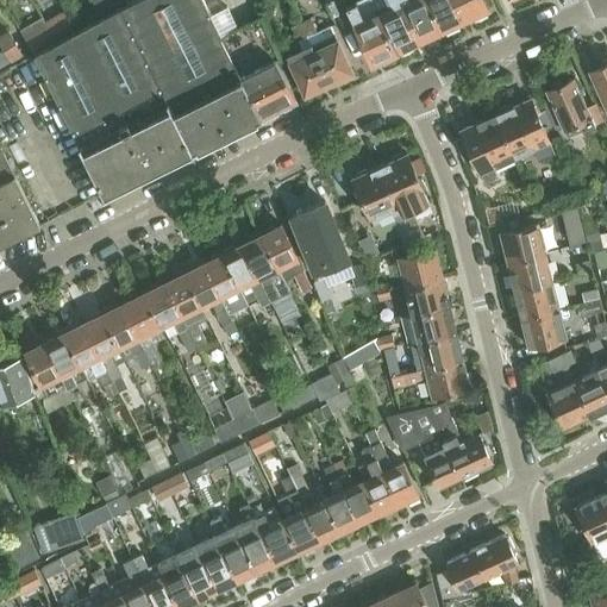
[(192,152),(260,119),(221,39),(202,0),(137,0),(126,6),(120,8),(192,152)]
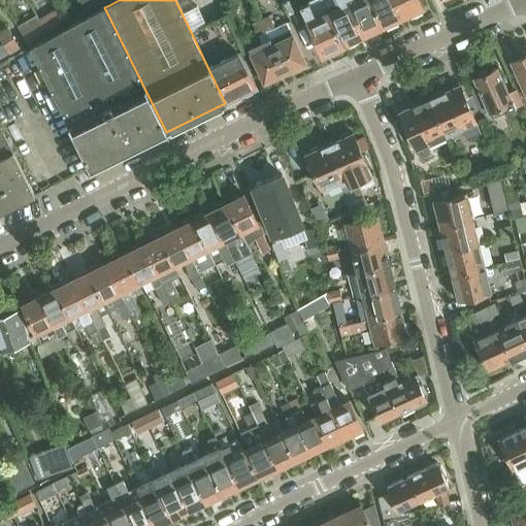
[(341,46),(342,46),(327,12),(321,0),(315,0),(299,7),(322,56),(328,54),(330,55),(340,50),(341,46)]
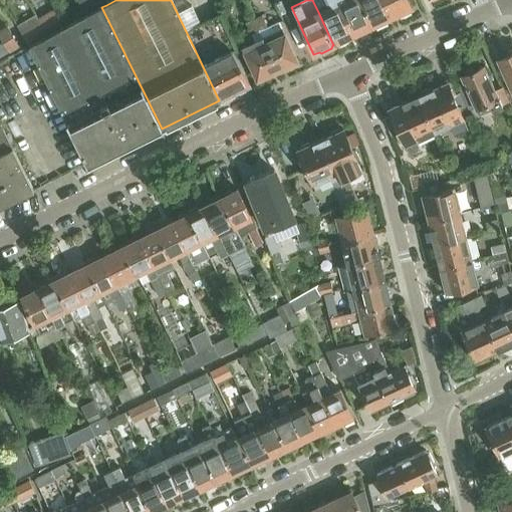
[(312,0),(318,12),(333,45),(334,45),(337,46),(346,41),(347,38),(352,36),(335,0),(312,0)]
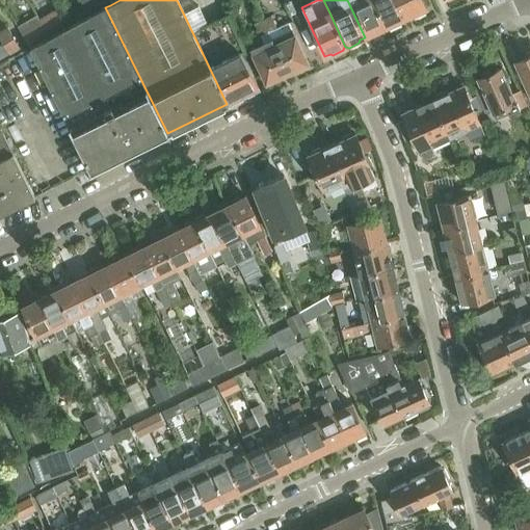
[(372,36),(386,29),(371,0),(347,0),(365,37),(371,34),(372,36)]
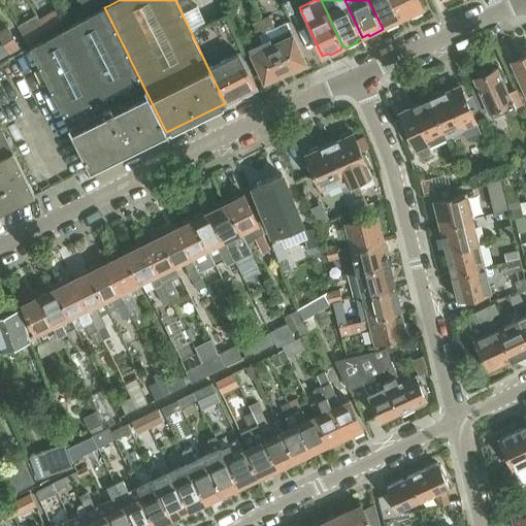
[(395,21),(401,18),(393,0),(368,0),(383,29),(396,23),(395,21)]
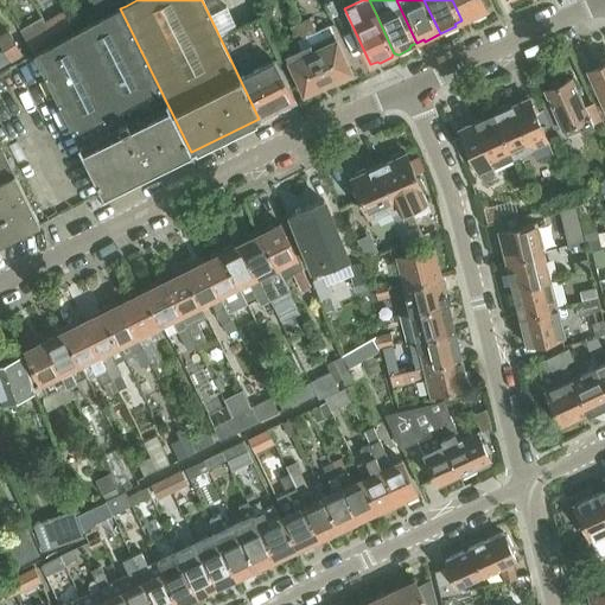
[(452,0),(462,20),(469,17),(470,20),(484,13),(483,11),(486,10),(481,0),(452,0)]
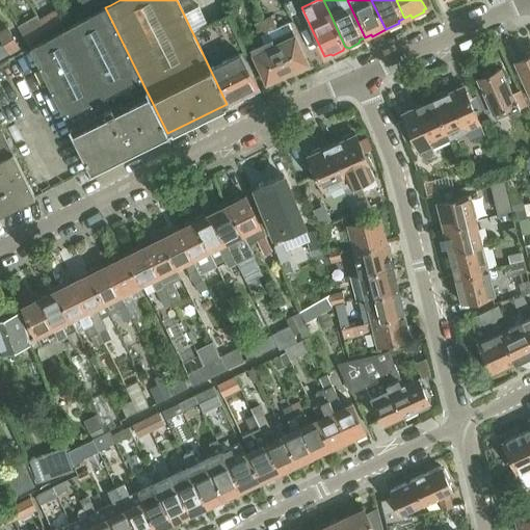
[(167,133),(105,7),(29,50),(89,173),(167,133)]
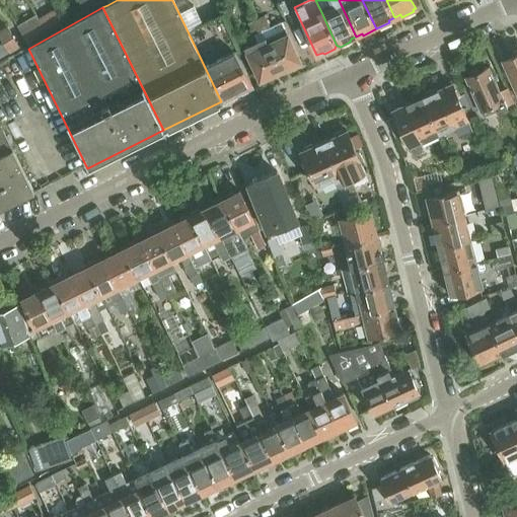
[(221,16),(189,33),(221,101),(250,86),(237,61),(240,59),(221,16)]
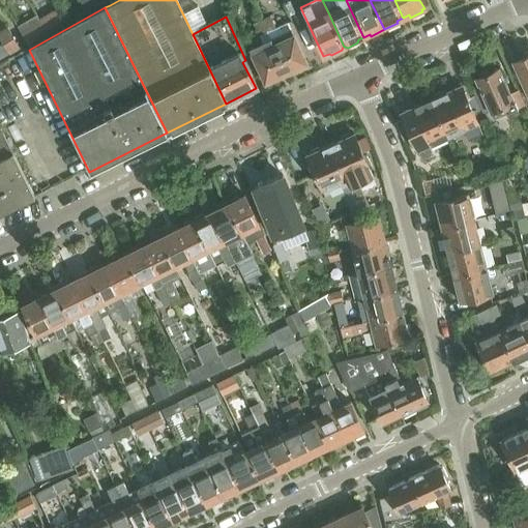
[(261,22),(267,34),(274,30),(269,18),(261,22)]
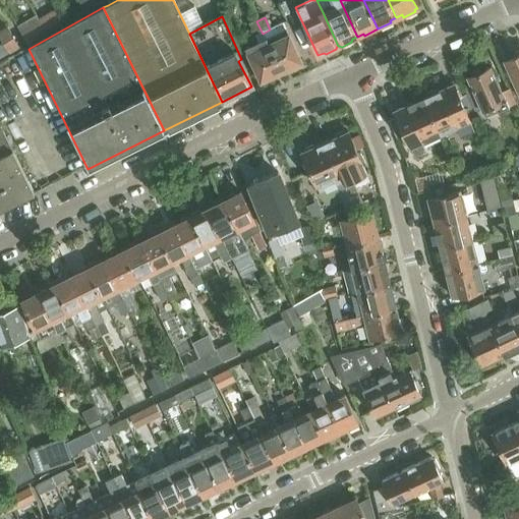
[(254,37),(263,34),(256,21),(249,24),(254,37)]
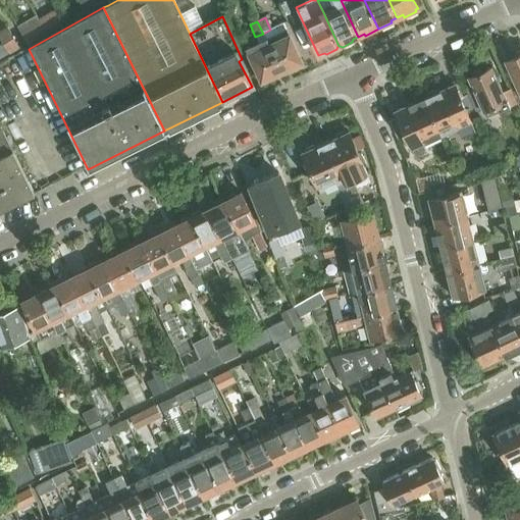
[(40,24),(30,31),(35,40),(45,34),(40,24)]
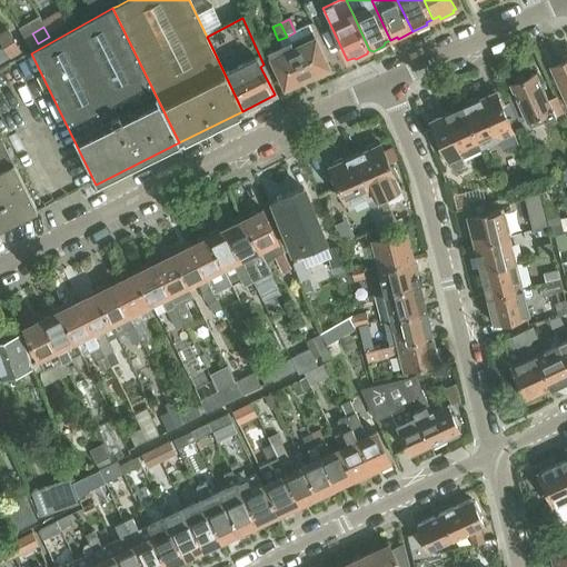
[(0,45),(8,59),(19,53),(8,31),(0,35),(0,45)]
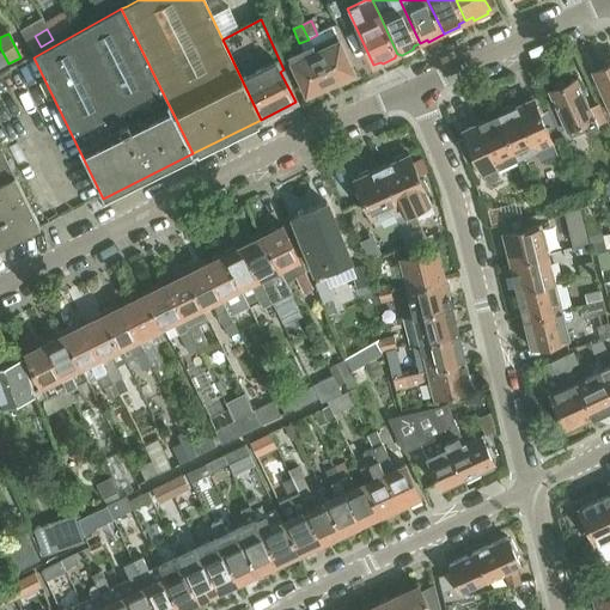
[(312,47),(329,86),(340,81),(343,83),(351,79),(352,75),(354,74),(336,36),(312,47)]
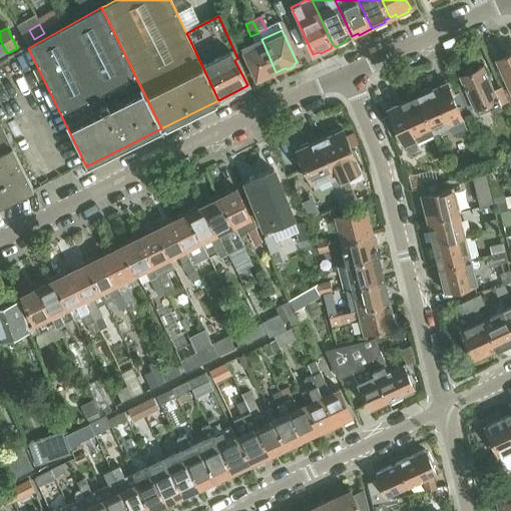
[(267,76),(276,72),(262,39),(241,48),(257,81),(259,80),(262,81),(266,79),(267,76)]
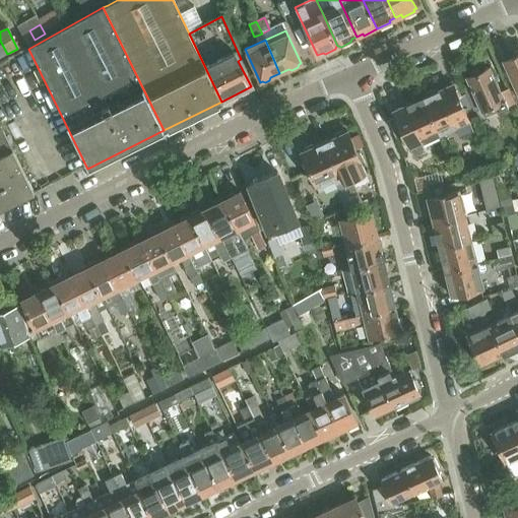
[(517,54),(501,62),(517,99),(517,54)]
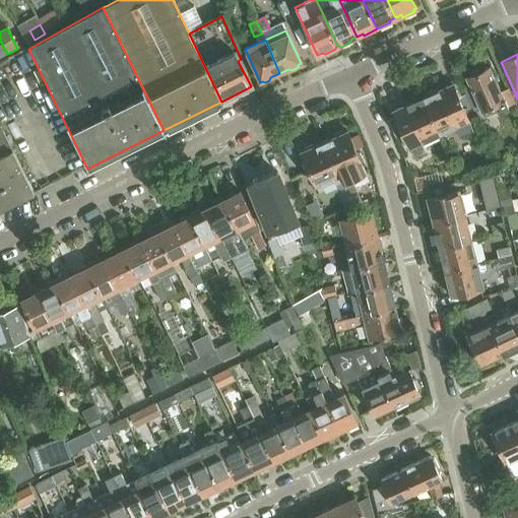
[(471,111),(472,114),(479,111),(480,112),(494,106),(497,112),(507,108),(489,67),(476,73),(472,72),(469,73),(468,76),(465,78),(467,84),(460,88),(463,95),(471,111)]
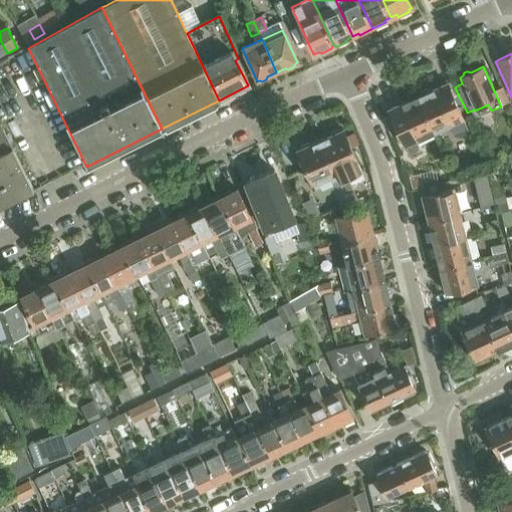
[(419,96),(417,97),(433,135),(447,128),(452,138),(466,131),(458,113),(466,109),(458,94),(451,98),(444,84),(427,92),(423,91),(420,92),(419,96)]
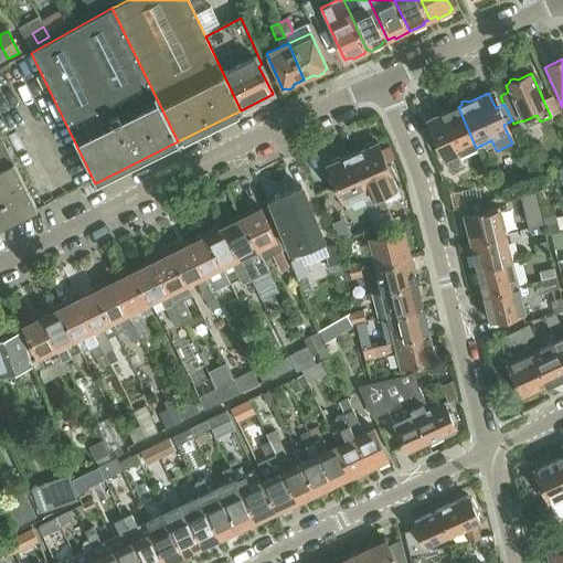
[(495,188),(476,148),(458,107),(454,109),(449,107),(445,109),(444,114),(425,123),(444,163),(453,159),(473,200),(495,189),(495,188)]
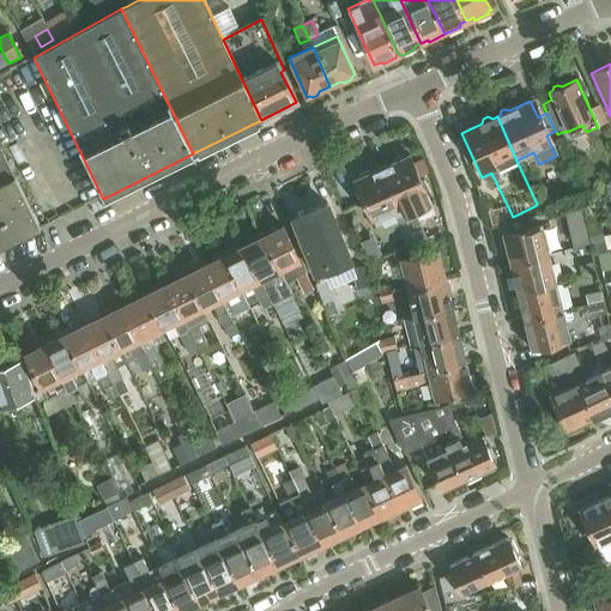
[(0,185),(14,179),(0,149),(0,185)]
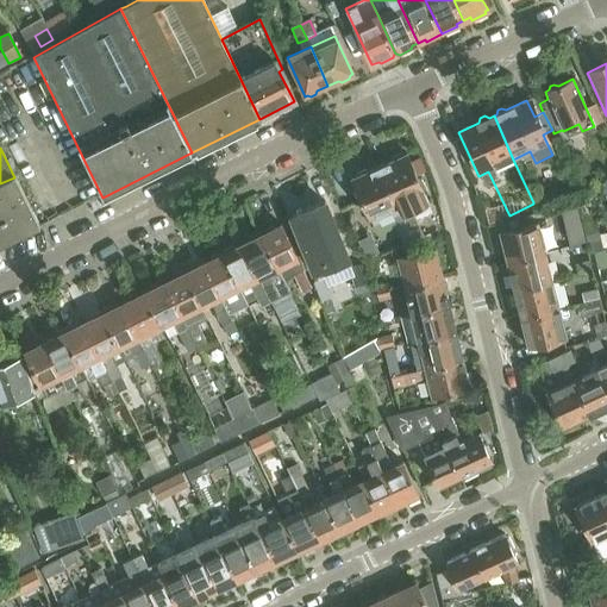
[(388,163),(377,169),(413,246),(420,244),(405,212),(426,202),(405,156),(402,157),(399,156),(389,161),(388,163)]
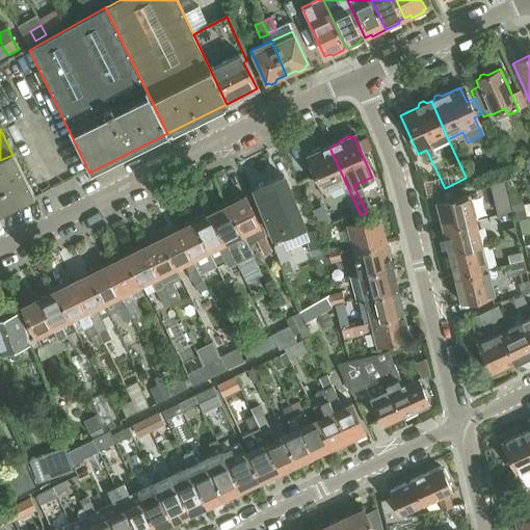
[(361,215),(329,148),(320,152),(318,151),(310,154),(309,156),(306,158),(316,180),(315,183),(318,189),(320,190),(324,199),(343,190),(354,216),(361,215)]
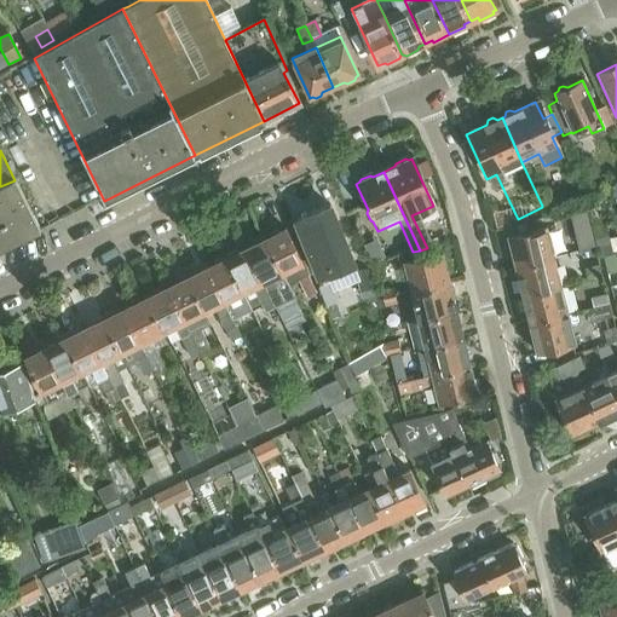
[(15,180),(0,186),(0,252),(40,232),(15,180)]
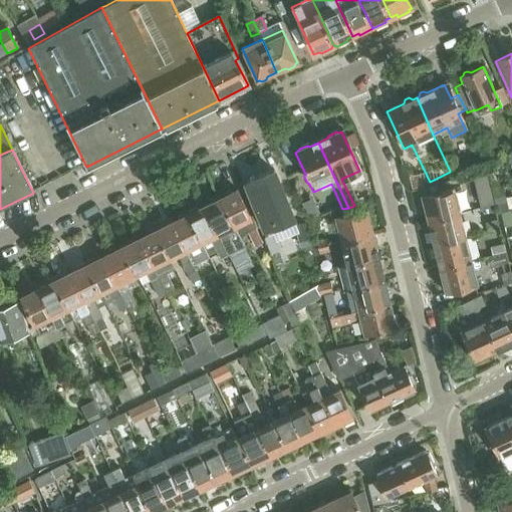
[(450,171),(450,172),(454,180),(462,176),(458,167),(450,171)]
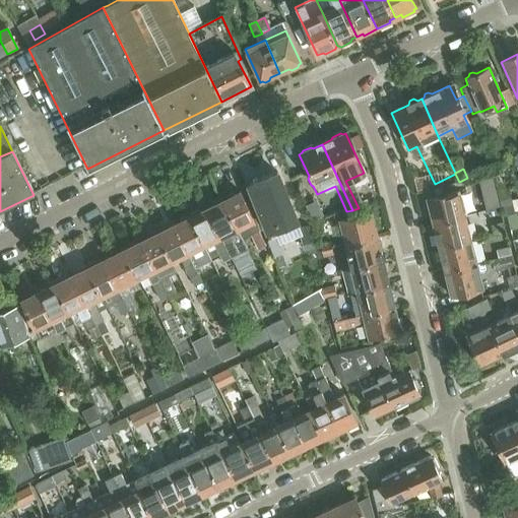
[(258,183),(249,187),(267,233),(276,230),(276,231),(297,223),(276,174),(257,182),(258,183)]
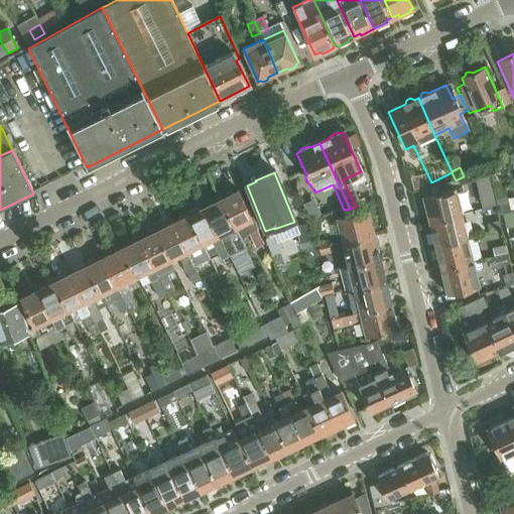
[(490,198),(485,177),(458,184),(463,205),(490,198)]
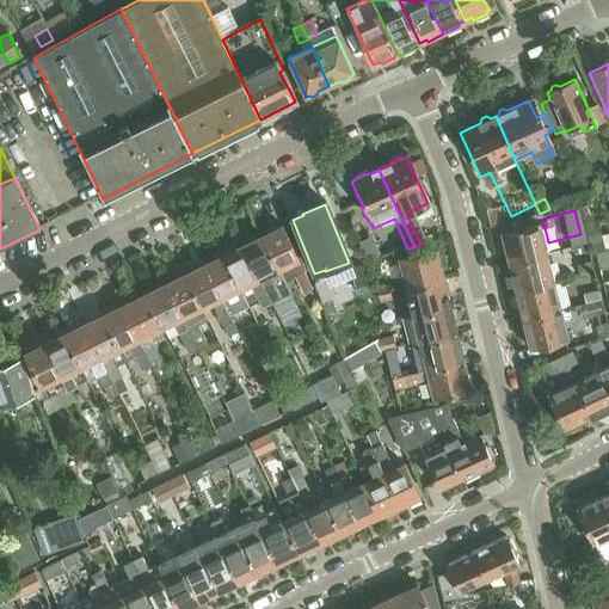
[(500,235),(508,264),(546,254),(539,226),(500,235)]
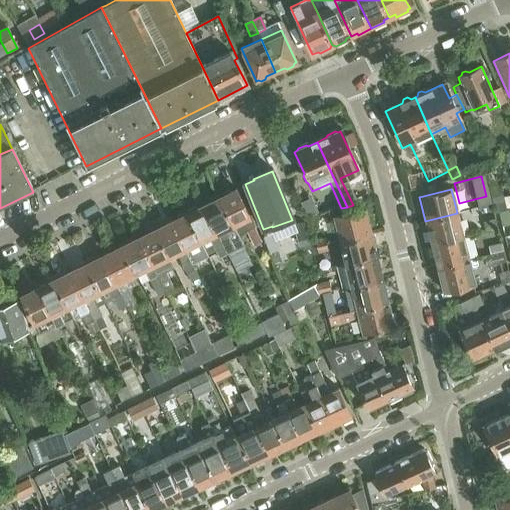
[(501,201),(498,189),(489,191),(490,196),(492,204),(501,201)]
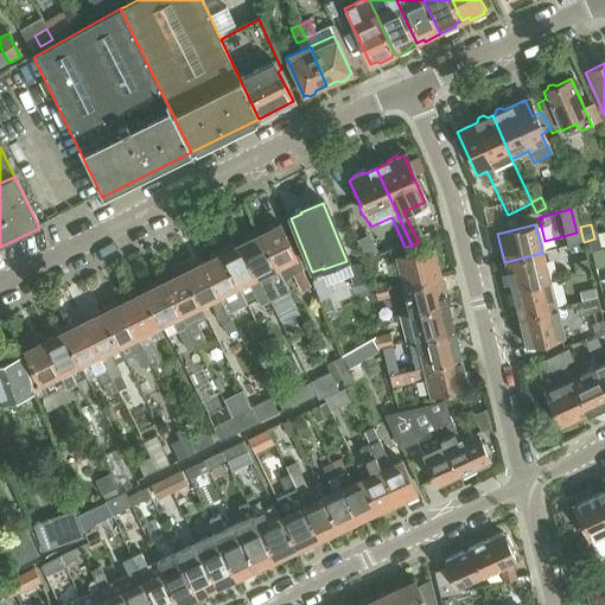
[(269,228),(258,234),(281,282),(290,279),(298,295),(310,290),(279,227),(271,231),(269,228)]
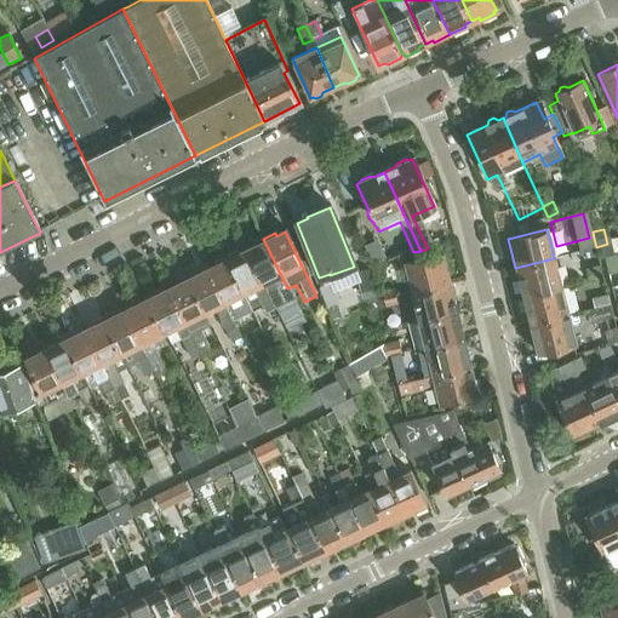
[(594,238),(582,241),(584,251),(596,247),(594,238)]
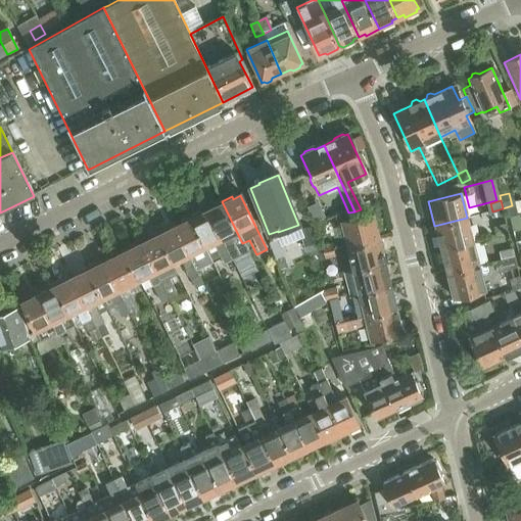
[(214,208),(206,211),(231,261),(247,252),(242,243),(222,201),(212,206),(214,208)]
